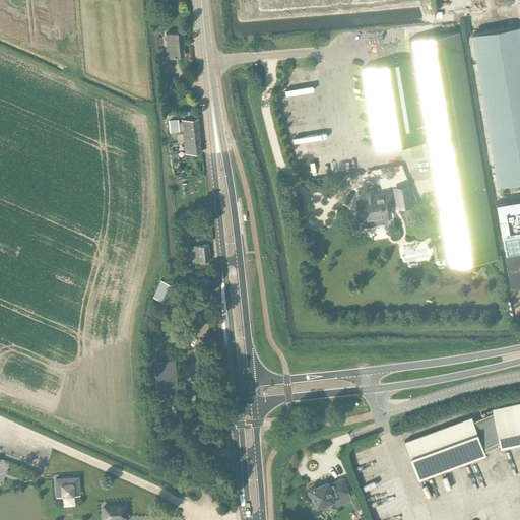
[(499,185),(519,181),(519,40),(518,26),(473,35),(499,185)]
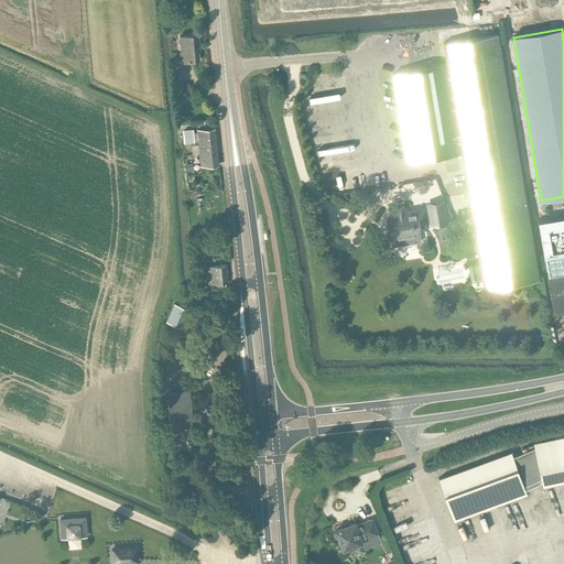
[(191,60),(199,58),(198,46),(201,46),(198,34),(180,36),(183,61),(191,60)]
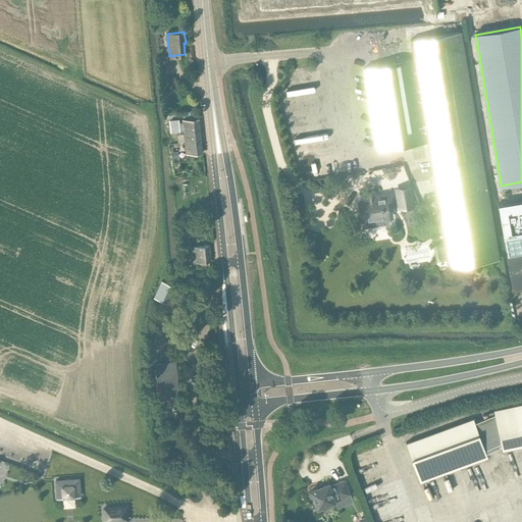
[(499,259),(461,32),(410,40),(413,60),(363,68),(376,149),(426,141),(448,267),(499,259)]
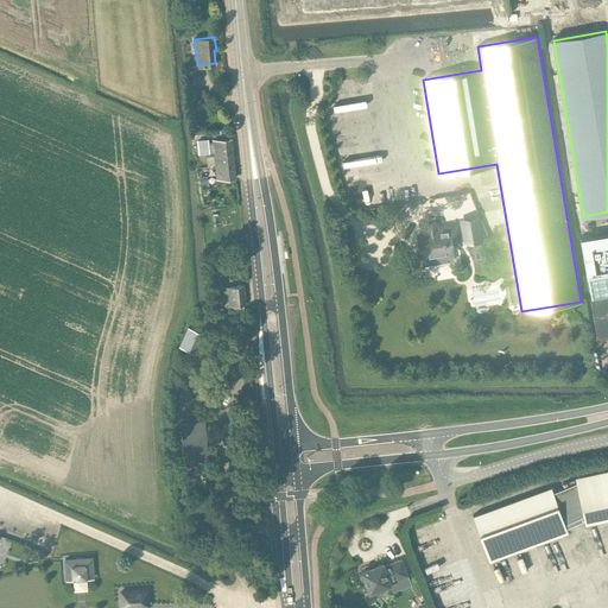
[(206,109),(204,90),(194,92),(195,102),(196,111),(206,109)]
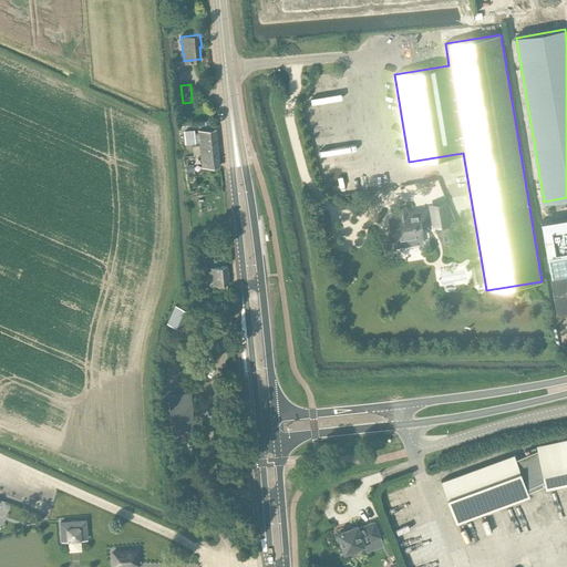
[(199,143),(217,141),(216,130),(198,131),(198,135),(194,135),(193,131),(185,132),(186,144),(196,143),(196,145),(199,145),(199,143)]
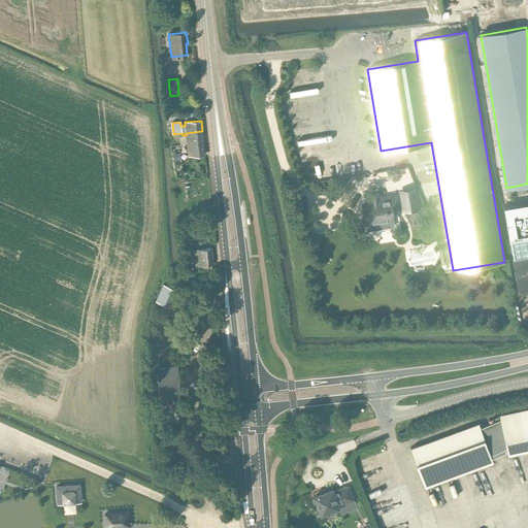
[(187,144),(203,143),(202,131),(186,133),(186,135),(187,143),(187,144)]
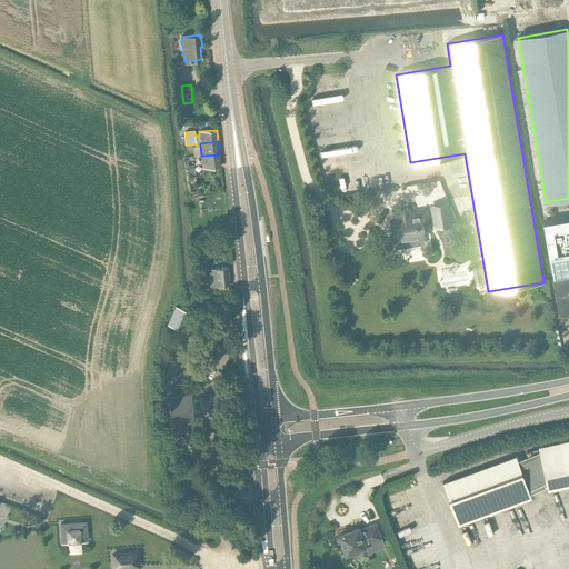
[(219,155),(201,156),(202,168),(221,167),(219,155)]
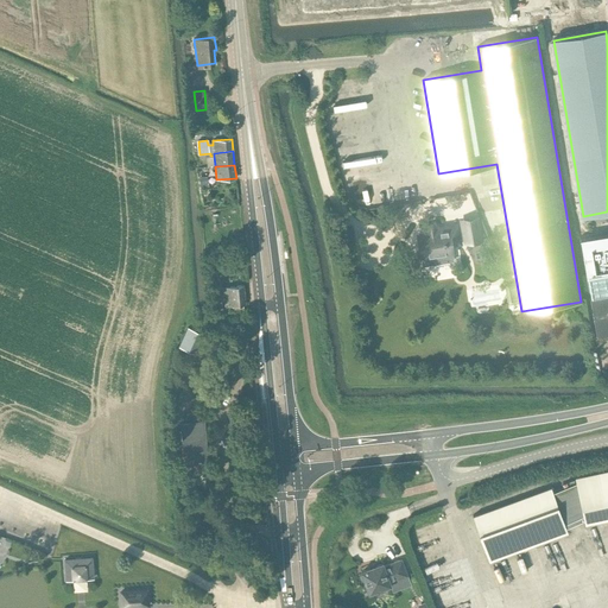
[(200,188),(208,187),(207,176),(198,177),(200,188)]
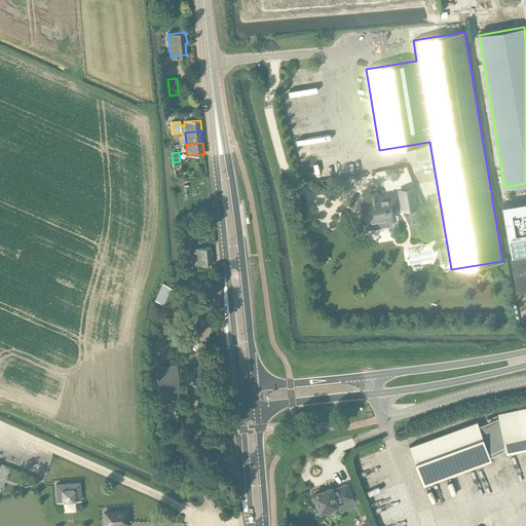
[(366,198),(360,199),(361,201),(364,222),(365,230),(387,227),(387,225),(392,224),(391,218),(390,212),(399,211),(396,195),(396,193),(376,196),(367,198),(366,198)]
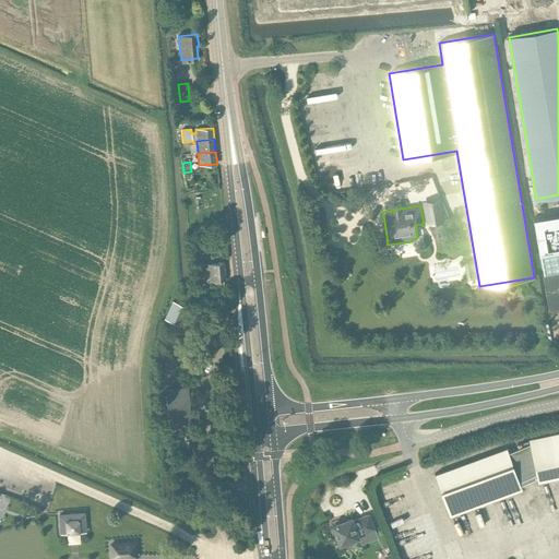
[(558,214),(533,218),(539,253),(543,272),(542,272),(547,307),(558,305),(558,214)]
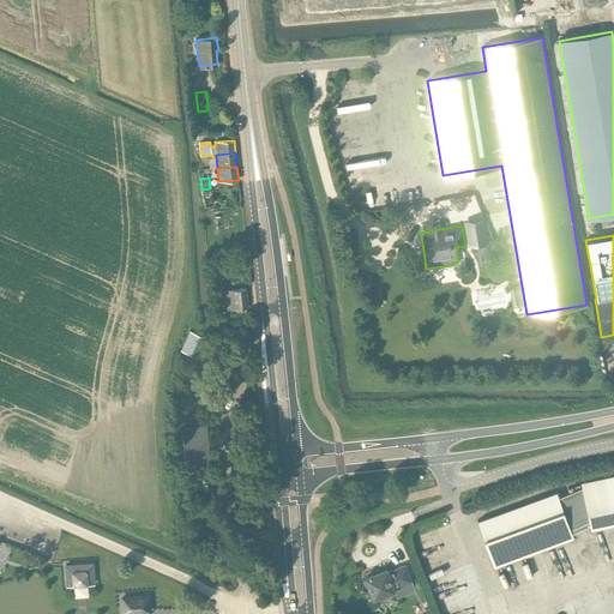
[(214,272),(228,271),(227,262),(212,263),(214,272)]
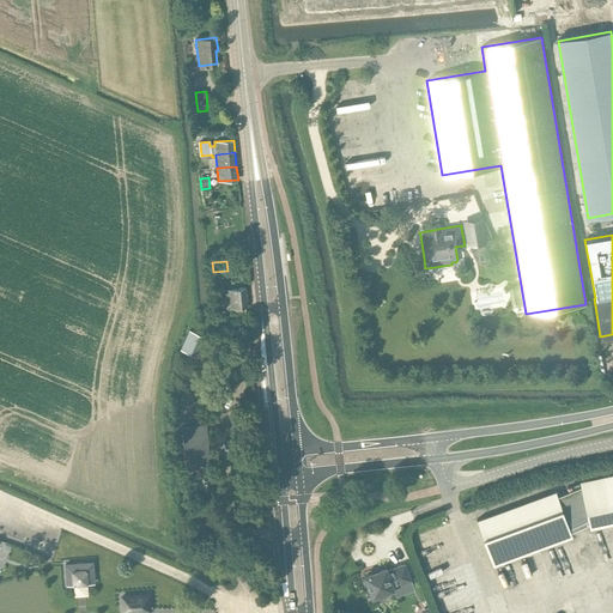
[(246,314),(244,307),(248,305),(246,287),(224,290),(226,309),(234,308),(235,315),(246,314)]
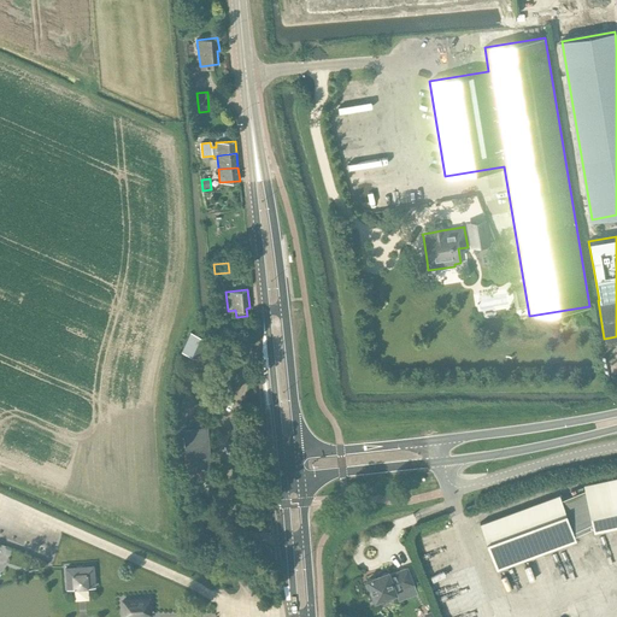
[(191,331),(181,351),(197,358),(205,339),(191,331)]
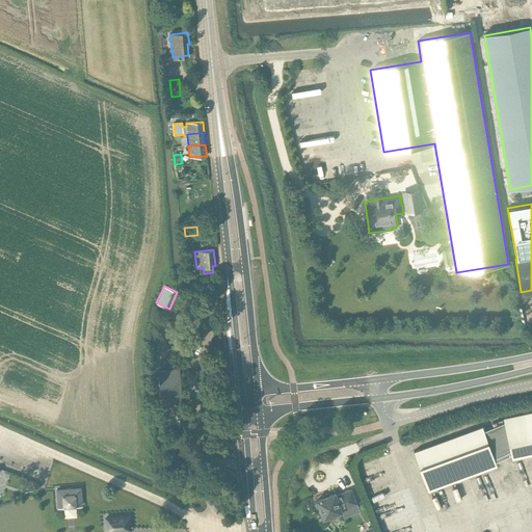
[(179,366),(157,368),(157,370),(160,403),(161,405),(160,405),(161,414),(181,413),(180,404),(181,403),(182,403),(179,366)]
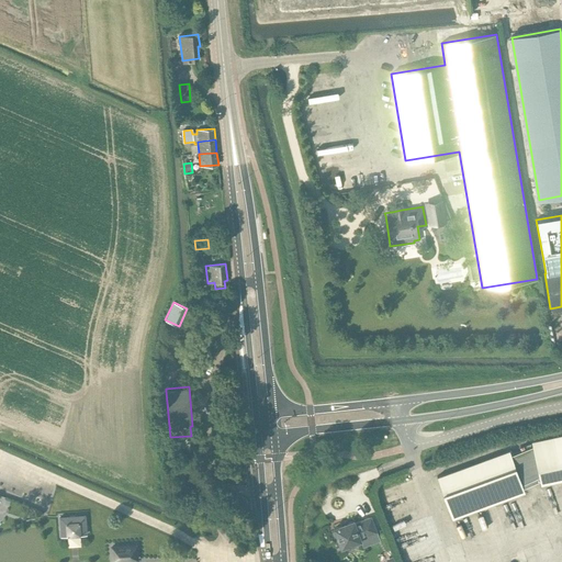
[(561,435),(531,442),(532,447),(510,454),(509,450),(437,476),(452,518),(524,492),(523,487),(540,481),(540,484),(561,479),(561,435)]
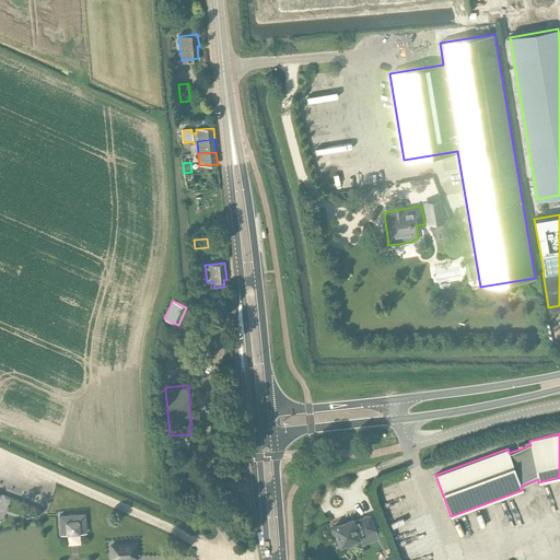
[(84,513),(58,514),(60,535),(86,533),(84,513)]
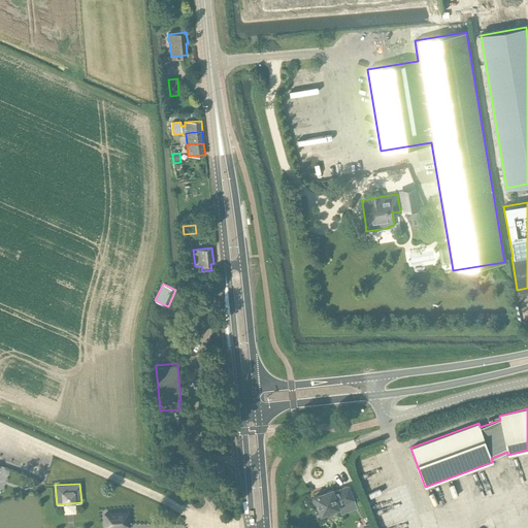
[(314,502),(316,503),(320,514),(324,513),(325,515),(328,517),(332,515),(333,512),(333,509),(339,507),(338,505),(354,499),(349,485),(333,491),(332,489),(314,495),(314,497),(312,499),(314,502)]
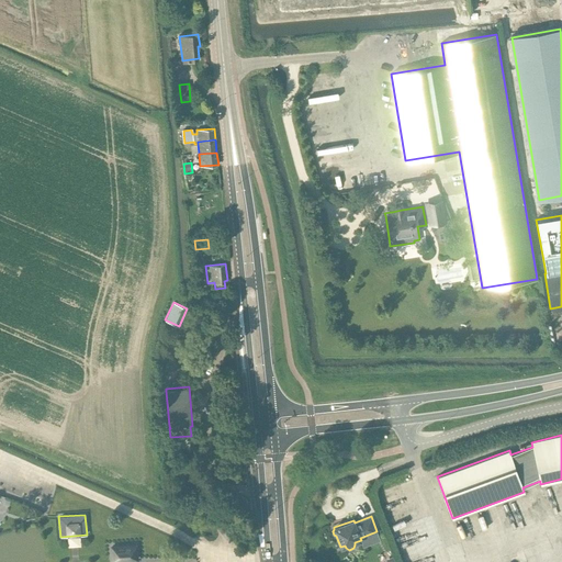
[(135,546),(111,547),(112,561),(136,560),(135,546)]
